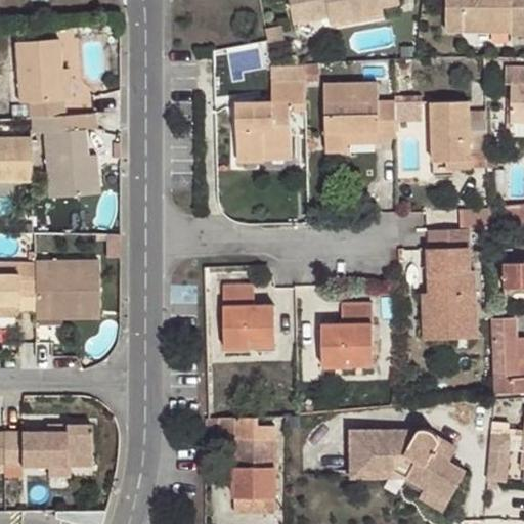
[(290,0),(295,24),(330,16),(331,27),(383,16),(381,8),(397,4),(396,0),(290,0)]
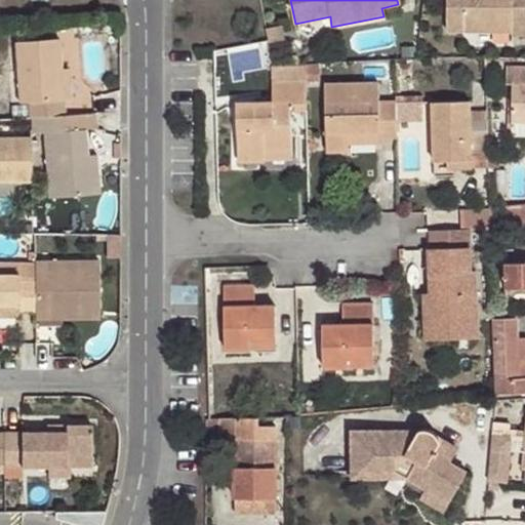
[(524,0),(447,0),(448,31),(524,32),(524,0)]
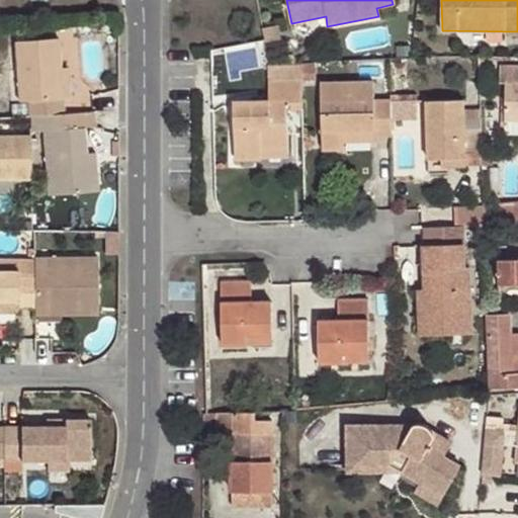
[(31,116),(65,114),(63,99),(62,68),(59,39),(16,42),(21,102),(27,102),(29,117),(31,116)]
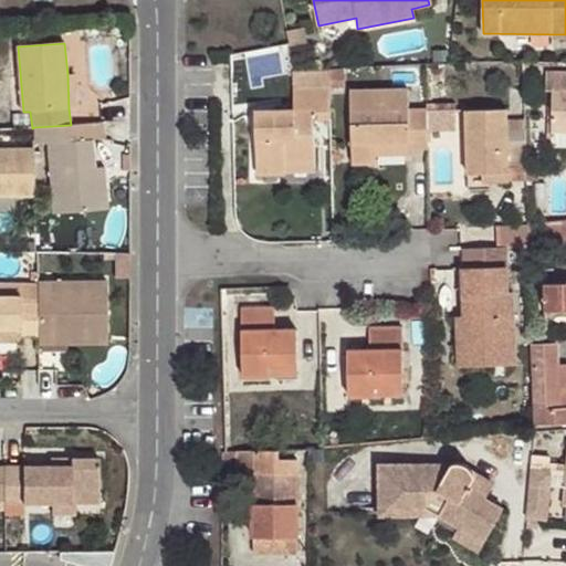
[(284,49),(264,51),(266,75),(286,74),(284,49)]
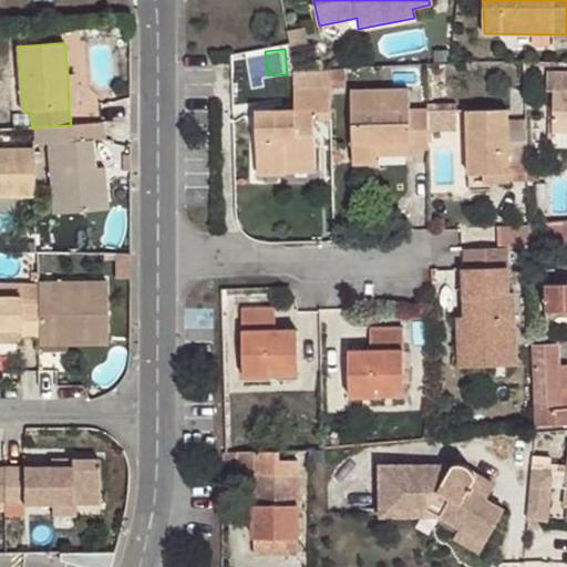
[(566,72),(548,72),(547,91),(554,91),(553,132),(566,131),(566,72)]
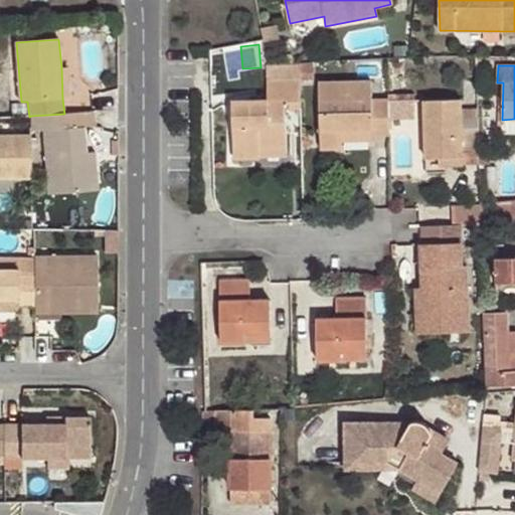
[(61,67),(62,99),(70,99),(68,67),(61,67)]
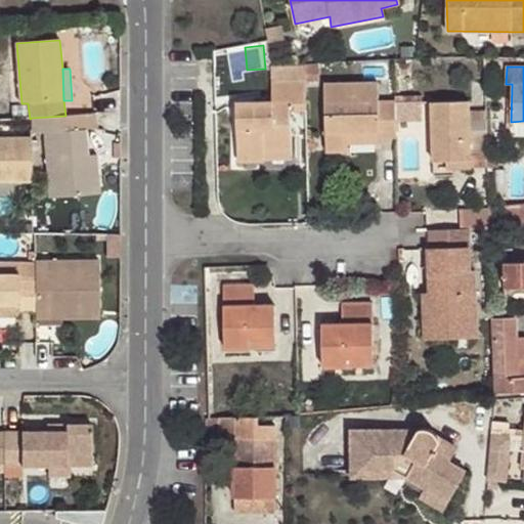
[(305,80),(305,72),(279,72),(279,81),(305,80)]
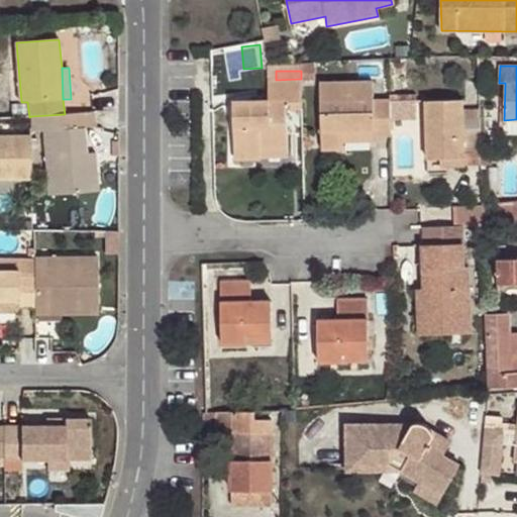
[(287,104),(302,103),(301,79),(276,80),(269,80),(270,102),(234,104),(236,161),(263,160),(262,149),(289,148),(287,104)]
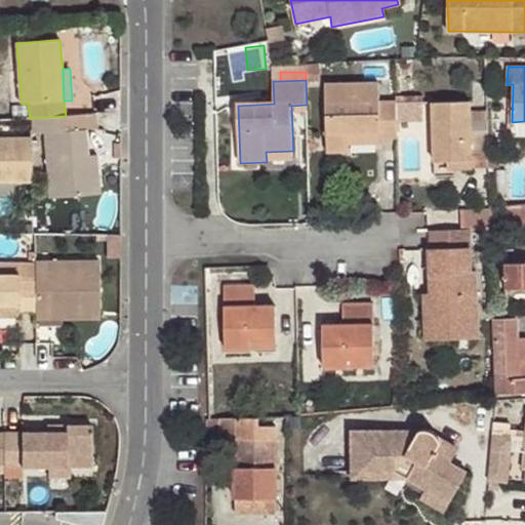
[(380,138),(398,137),(398,121),(397,105),(397,102),(378,103),(377,84),(326,86),(328,153),(347,152),(347,146),(346,136),(379,135),(380,138)]
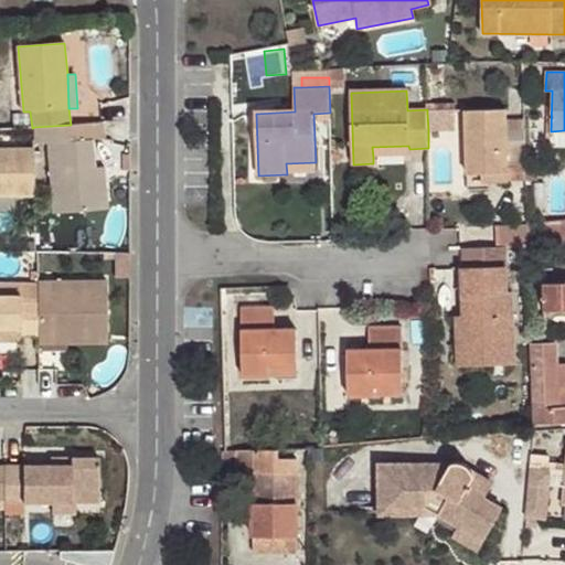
[(507,172),(504,110),(465,112),(467,173),(483,173),(507,172)]
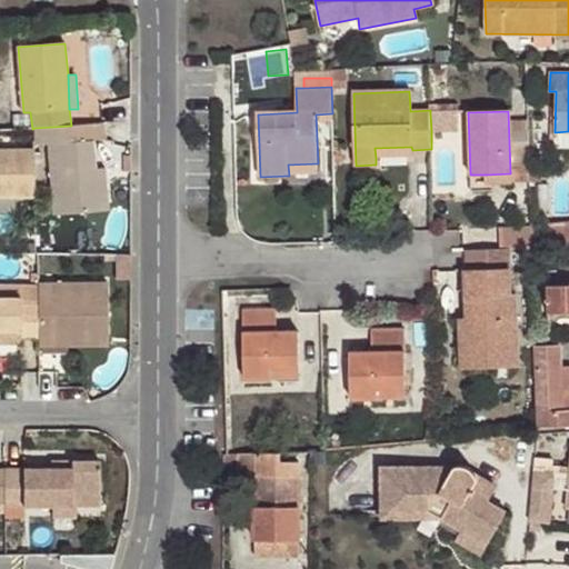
[(458,112),(430,113),(431,131),(459,131),(458,112)]
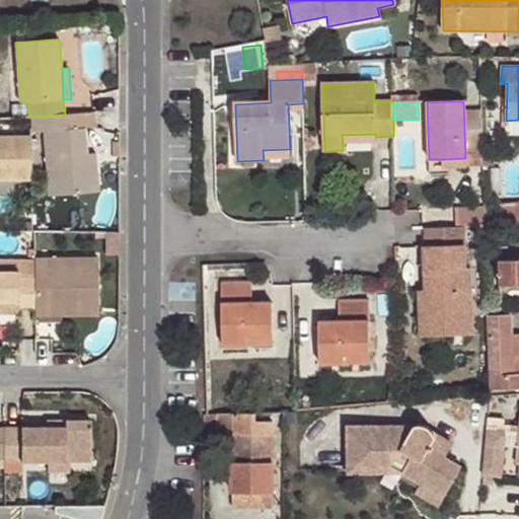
[(24,105),(12,106),(13,117),(26,116),(24,105)]
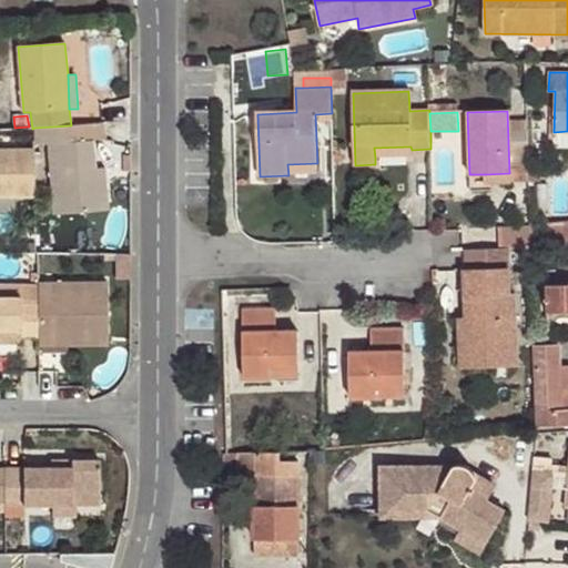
[(71,125),(34,128),(34,145),(47,145),(53,215),(108,211),(105,183),(97,184),(95,169),(92,141),(105,140),(104,123),(71,125)]
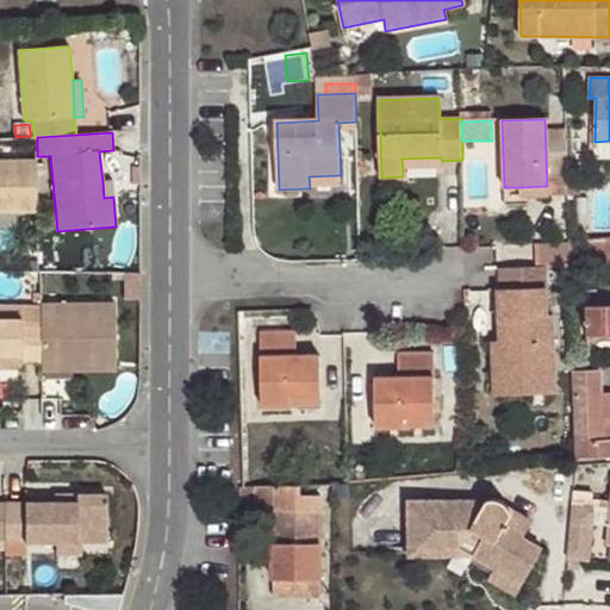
[(442,168),(442,161),(441,157),(402,159),(403,169),(442,168)]
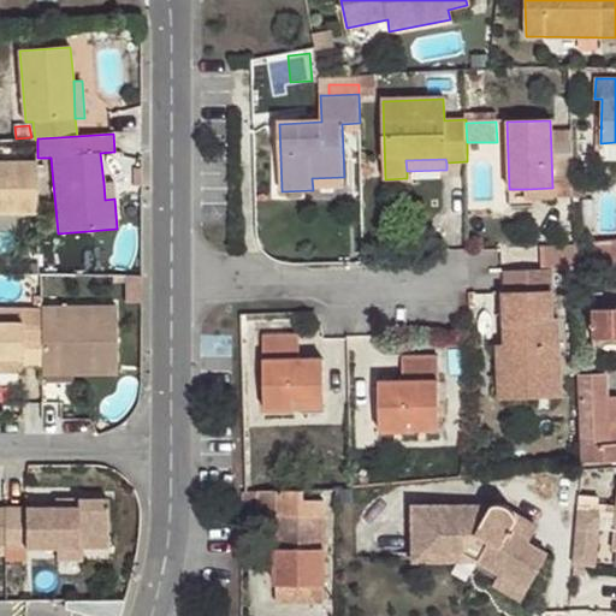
[(40,215),(37,164),(0,164),(0,214),(16,215),(40,215)]
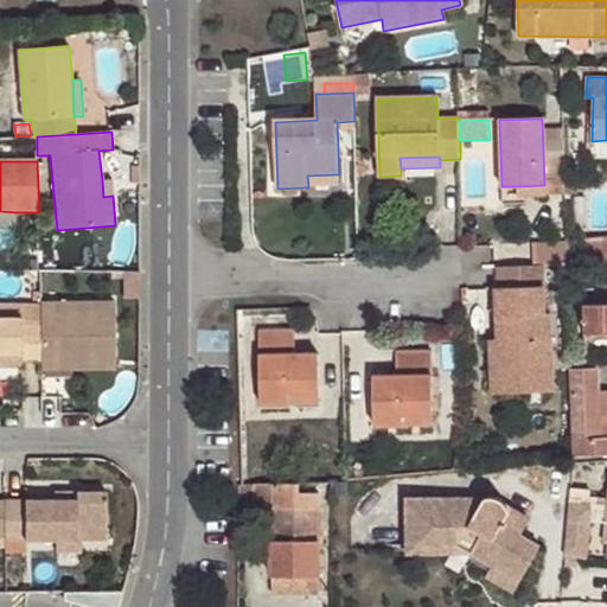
[(340,186),(339,174),(307,176),(308,187),(340,186)]
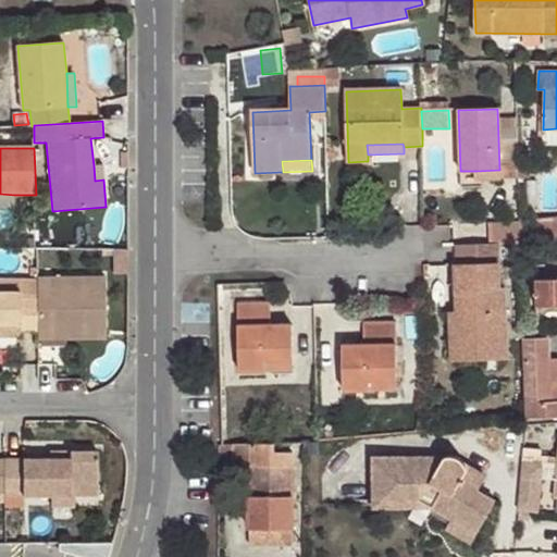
[(102,164),(94,165),(95,181),(103,180),(102,164)]
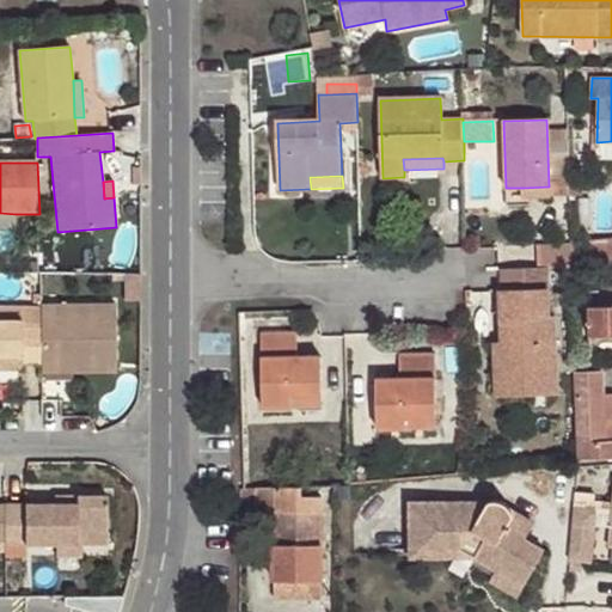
[(524,197),(549,197),(549,187),(524,188),(524,197)]
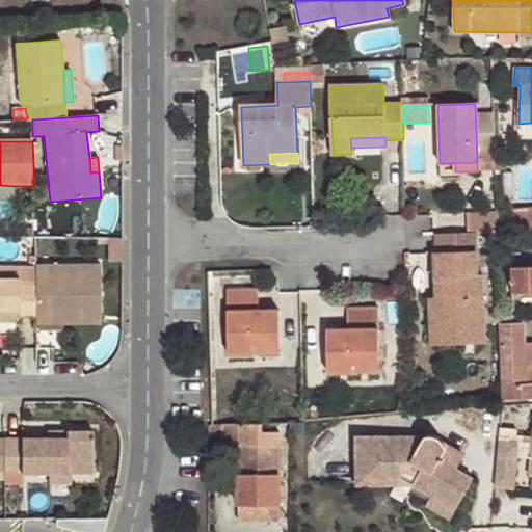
[(0,185),(0,198),(14,200),(14,186),(0,185)]
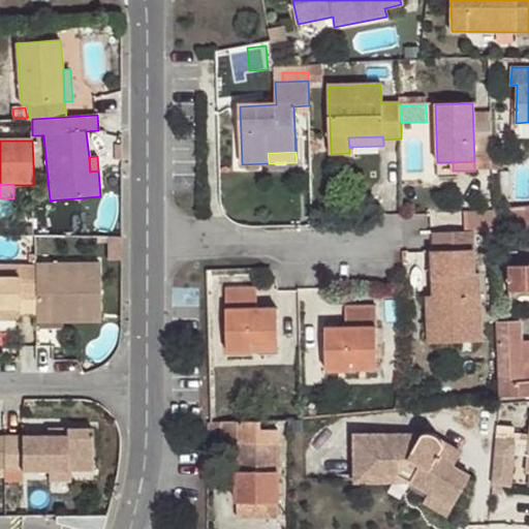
[(493,223),(493,207),(469,208),(469,223),(493,223)]
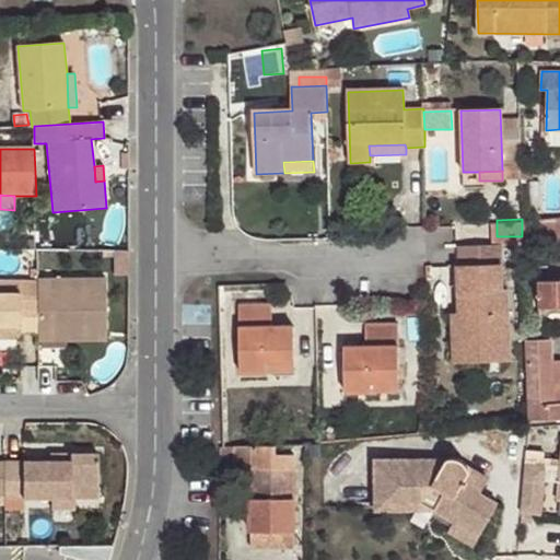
[(559,219),(541,222),(544,244),(559,242),(559,219)]
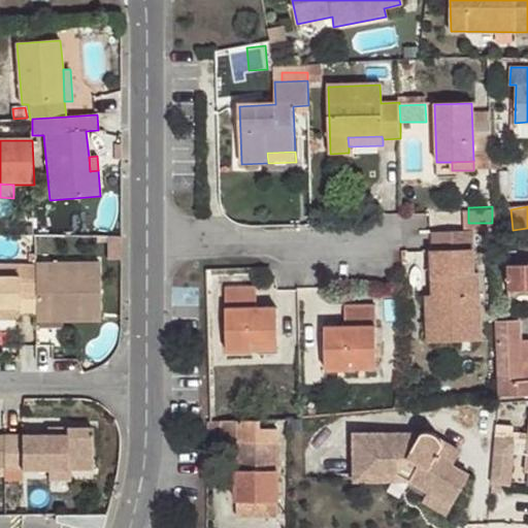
[(472,232),(432,232),(433,295),(439,295),(439,305),(428,306),(429,339),(458,338),(458,329),(481,329),(479,273),(474,273),(472,232)]
